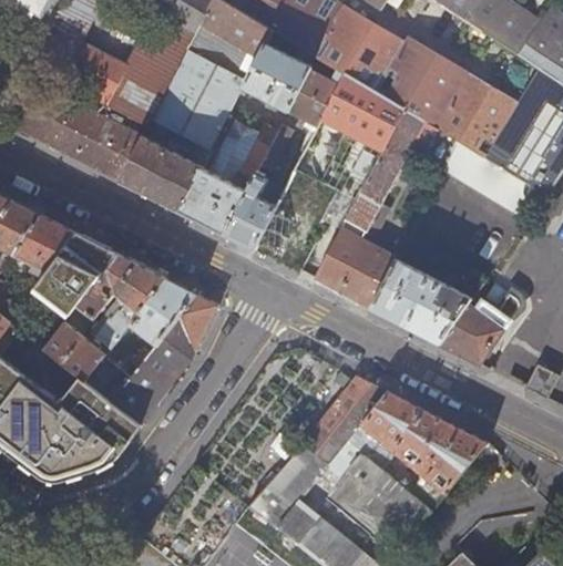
[(0,51),(4,42),(0,40),(0,29),(11,7),(43,23),(45,20),(55,0),(0,0),(0,51)]
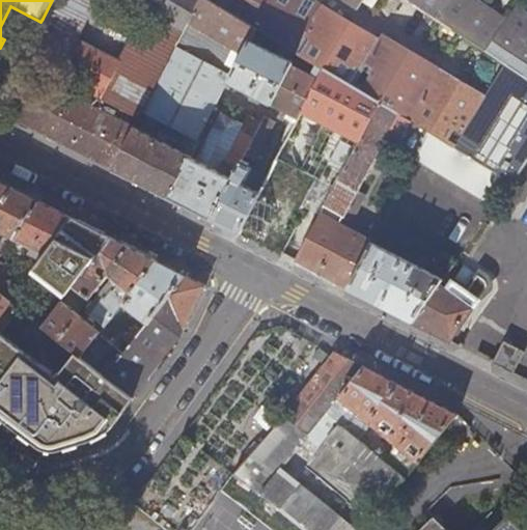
[(52,0),(43,19),(75,35),(92,0),(52,0)]
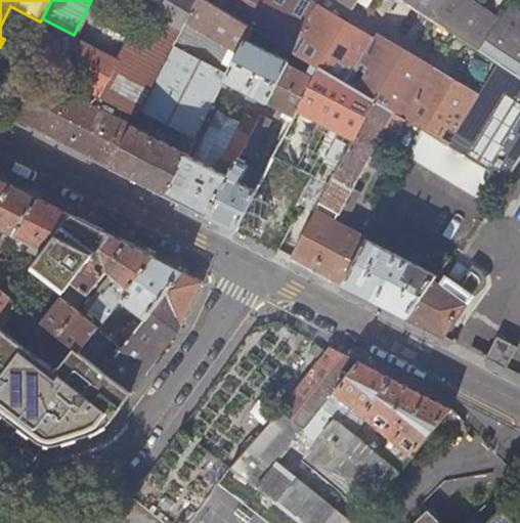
[(133,0),(144,6),(180,28),(195,0),(133,0)]
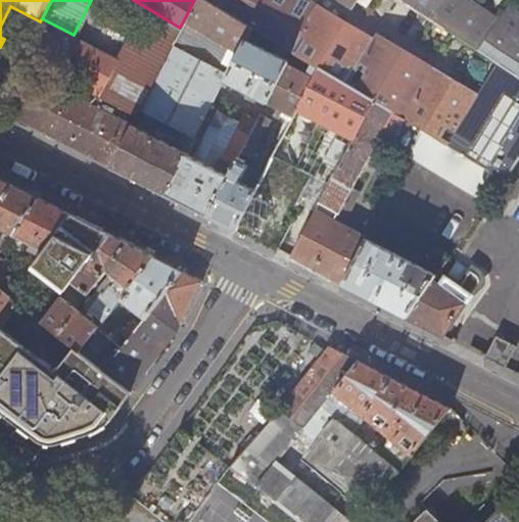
[(250,27),(206,0),(194,0),(180,28),(174,41),(195,52),(205,32),(238,51),(250,27)]
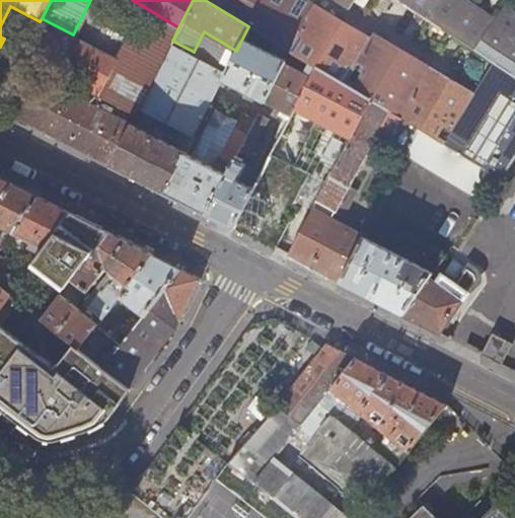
[(205,0),(248,26),(315,67),(369,98),(418,129),(443,144),(469,98),(321,9),(305,0),(205,0)]
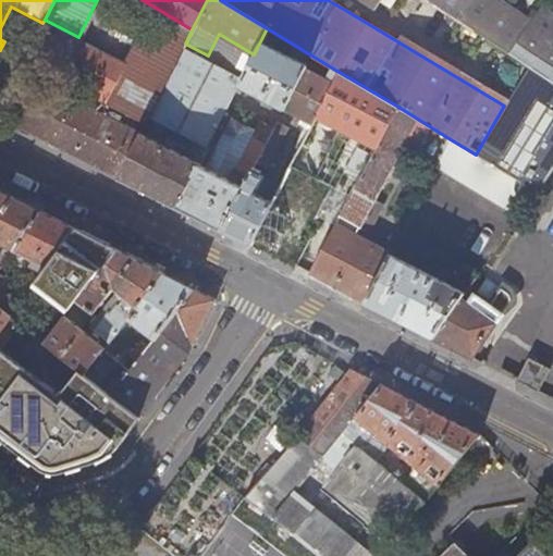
[(192,29),(154,7),(123,65),(42,23),(36,62),(107,99),(105,102),(145,123),(149,114),(185,44),(192,29)]
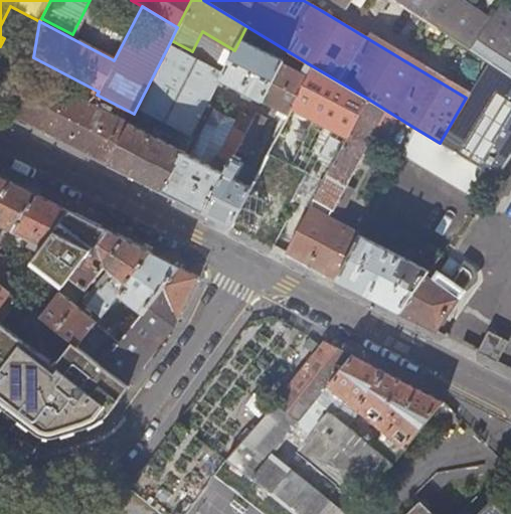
[(491,19),(470,50),(487,61),(510,76),(510,15),(498,24),(491,19)]
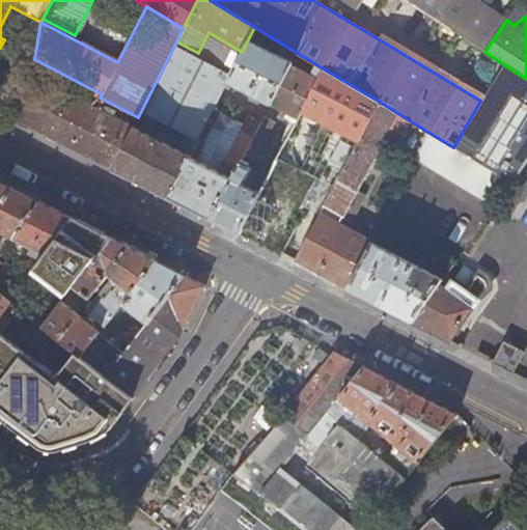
[(226,81),(297,117),(300,111),(323,68),(254,27),(242,52),(231,70),(226,81)]
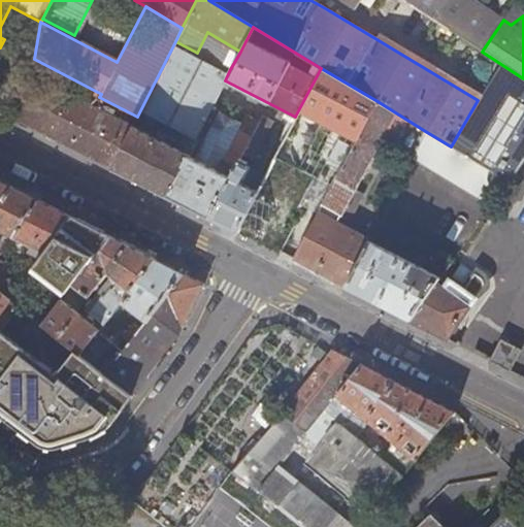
[(197,137),(225,80),(230,69),(197,53),(175,41),(141,108),(187,131),(197,137)]
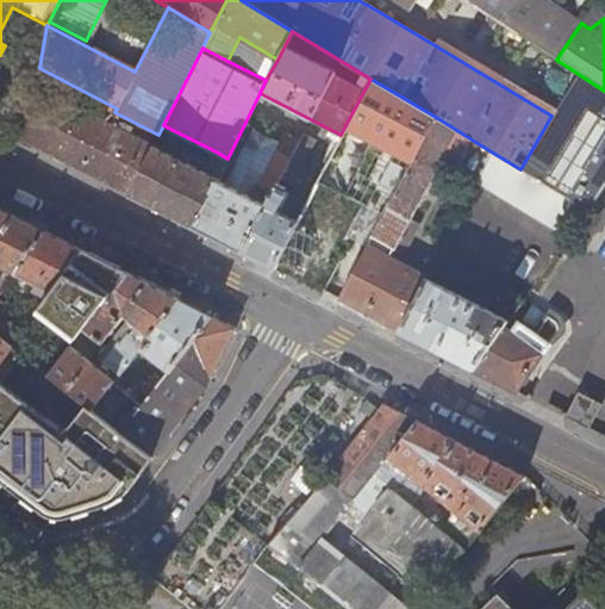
[(604,91),(577,73),(552,116),(521,169),(587,209),(590,205),(604,181),(604,91)]
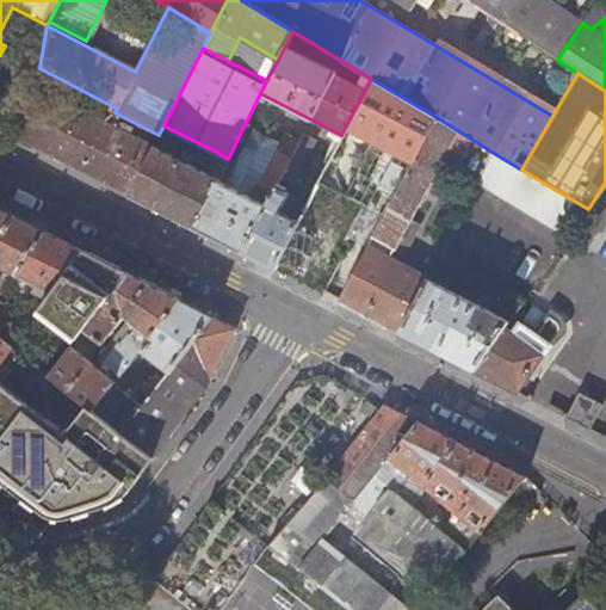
[(345,128),(410,162),(434,116),(371,79),(345,128)]
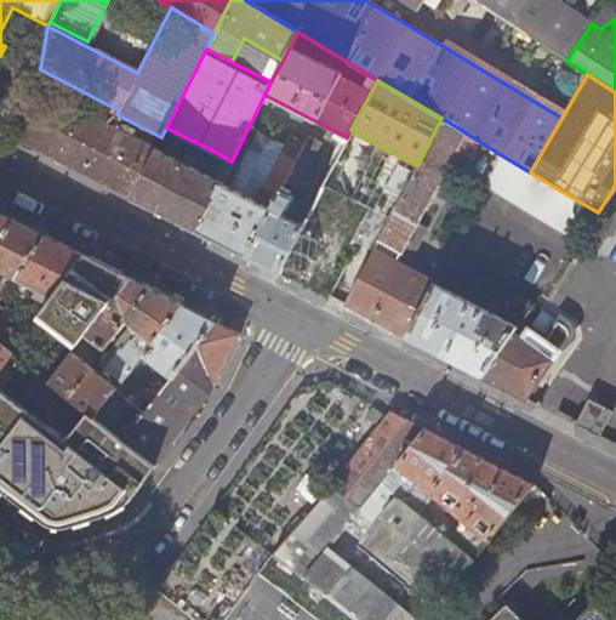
[(6,135),(130,198),(155,149),(32,86),(6,135)]
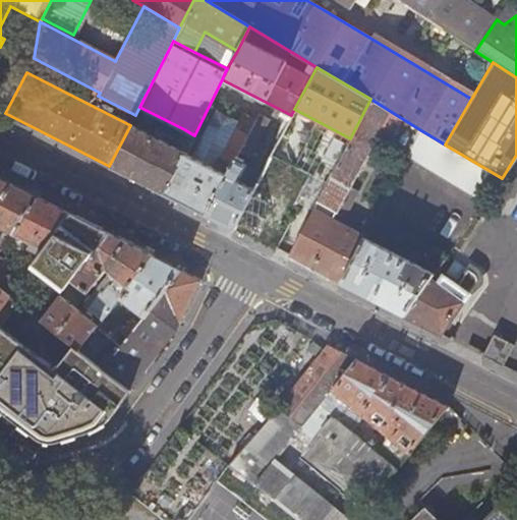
[(378,131),(409,149),(419,129),(370,99),(350,138),(320,196),(336,205),(346,184),(350,186),(378,131)]
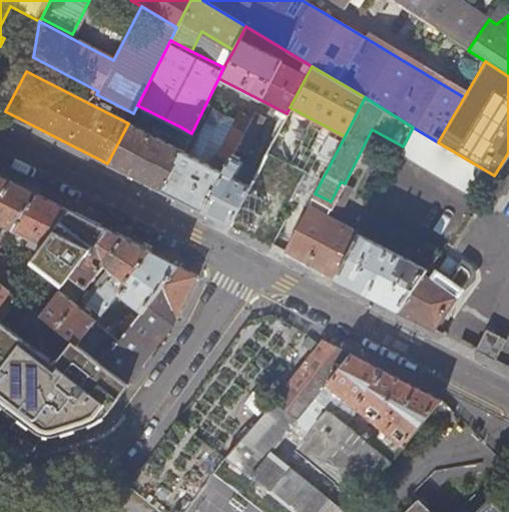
[(187,154),(218,169),(227,153),(235,158),(243,153),(263,116),(252,111),(249,116),(238,110),(233,119),(212,109),(205,123),(203,122),(187,154)]
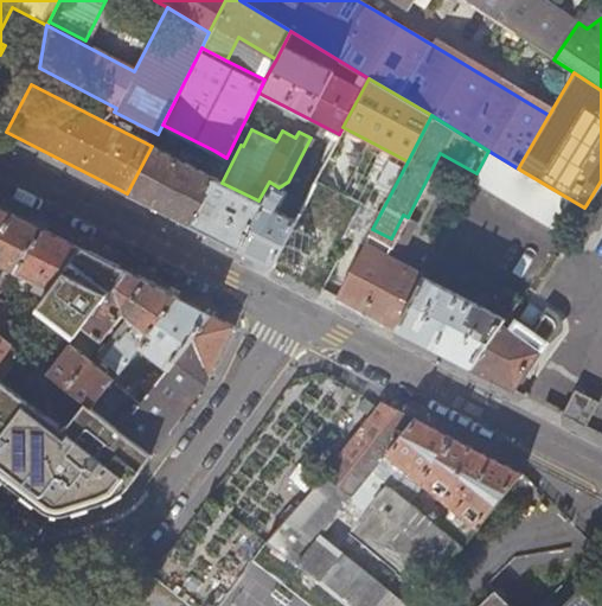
[(127,193),(192,227),(216,179),(222,167),(210,160),(205,170),(153,144),(152,146),(127,193)]
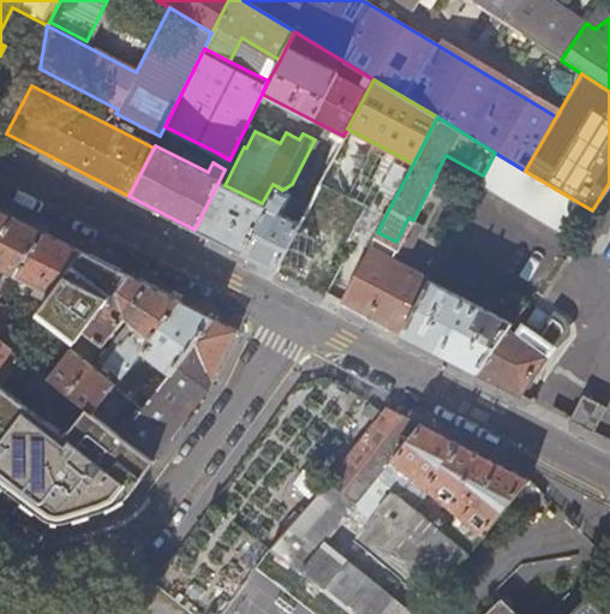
[(225,170),(229,160),(217,153),(213,162),(225,170)]
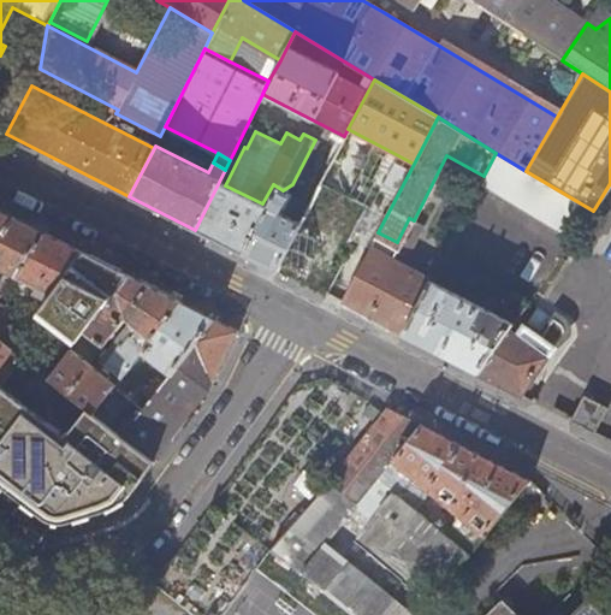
[(484,176),(575,238),(593,211),(526,171),(496,153),(484,176)]
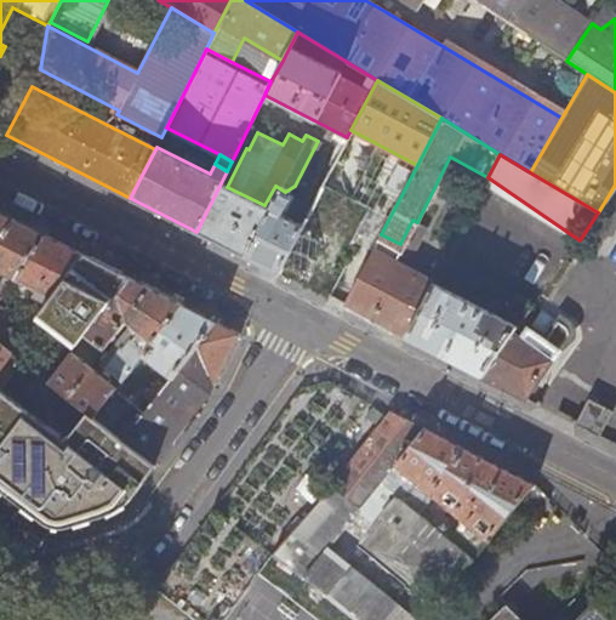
[(221,183),(197,232),(239,254),(264,205),(227,187),(221,183)]
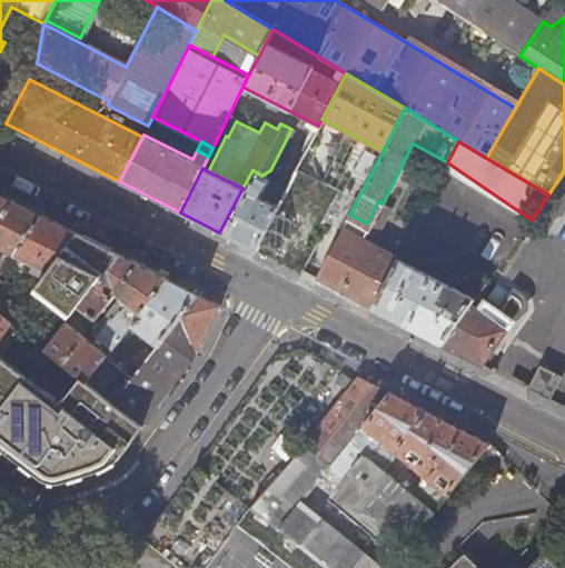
[(253,170),(243,188),(219,232),(255,250),(277,207),(255,195),(265,177),(261,176),(253,170)]
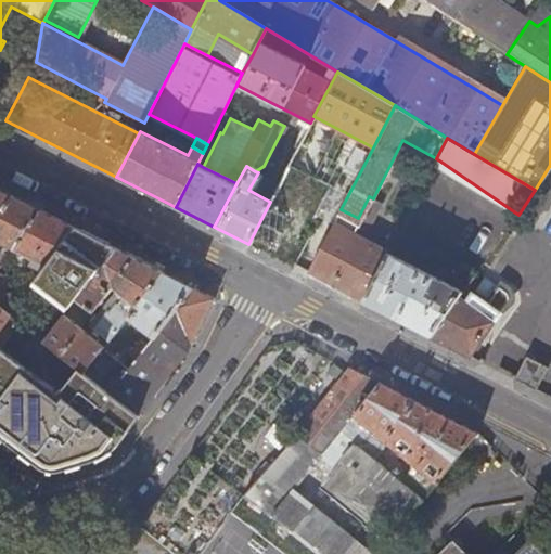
[(0,211),(12,195),(0,189),(0,211)]
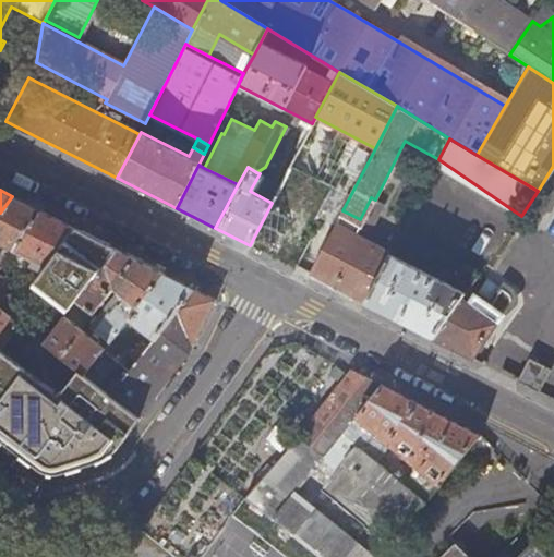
[(11,250),(40,212),(12,196),(0,213),(0,244),(7,247),(11,250)]
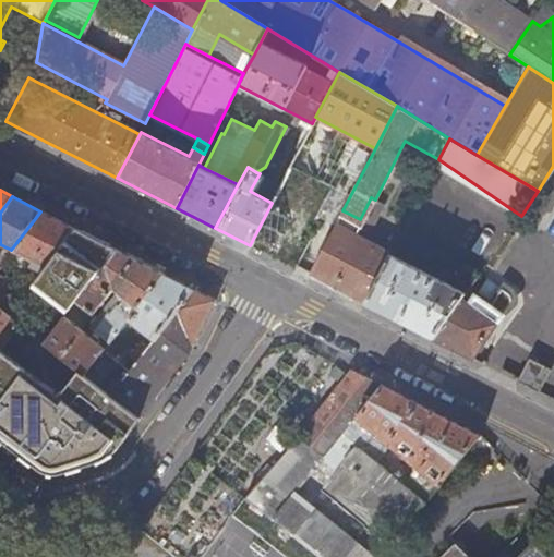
[(342,210),(335,226),(352,234),(360,219),(342,210)]
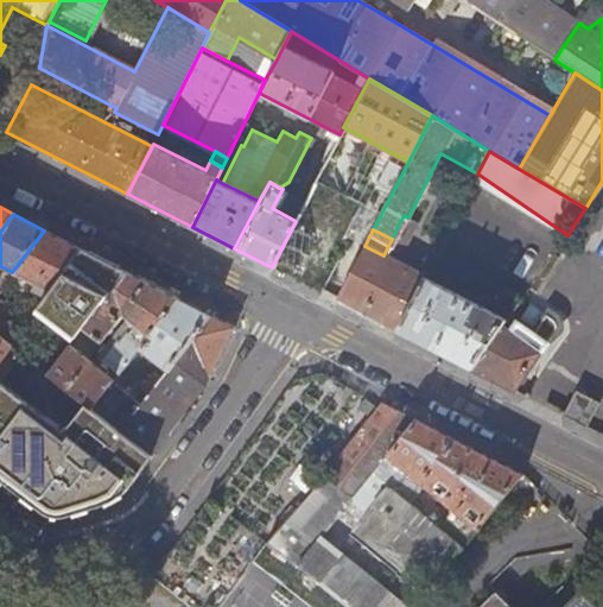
[(49,291),(80,248),(44,231),(12,272),(35,284),(49,291)]
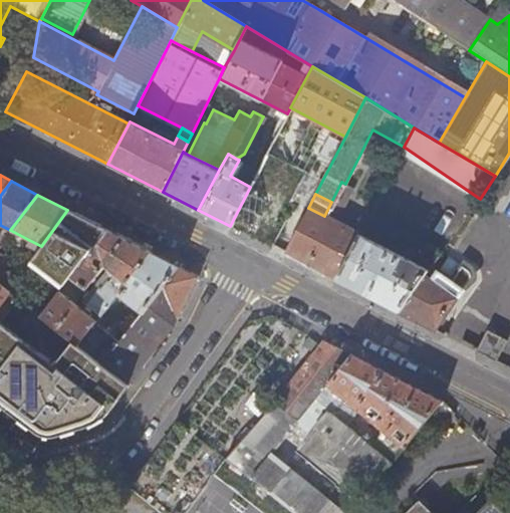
[(284,254),(335,280),(357,235),(359,234),(324,216),(308,208),(284,254)]
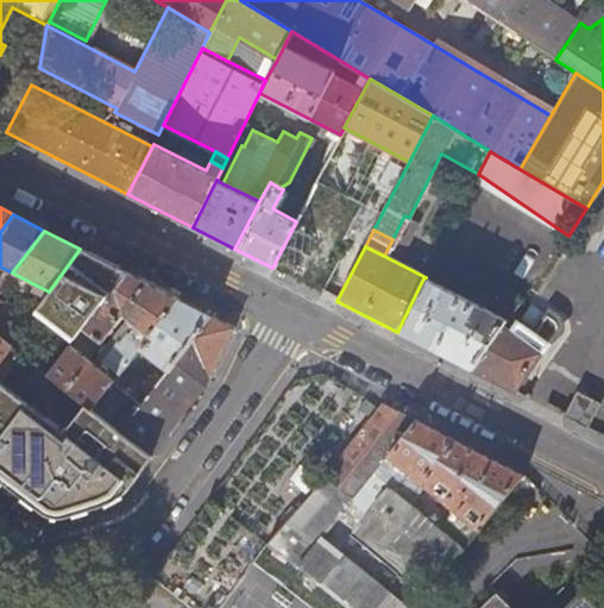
[(83,328),(126,273),(80,249),(49,292),(44,296),(35,309),(61,328),(75,339),(83,328)]
